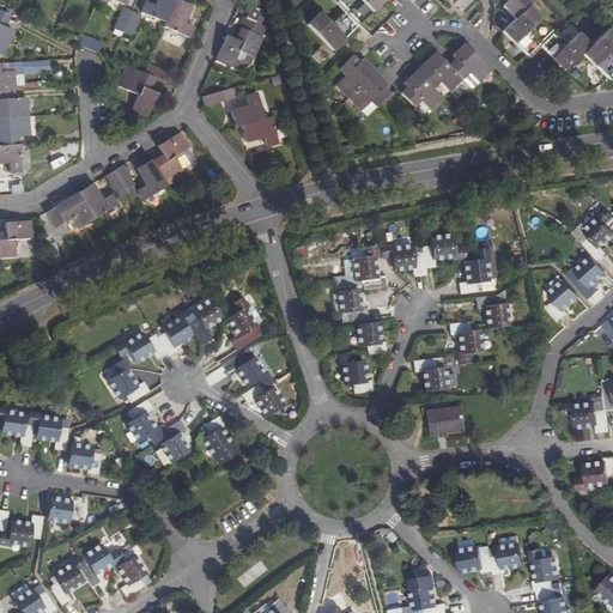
[(147,4),(141,14),(167,25),(165,30),(189,41),(195,29),(186,25),(193,7),(177,1),(177,0),(159,0),(157,7),(147,4)]
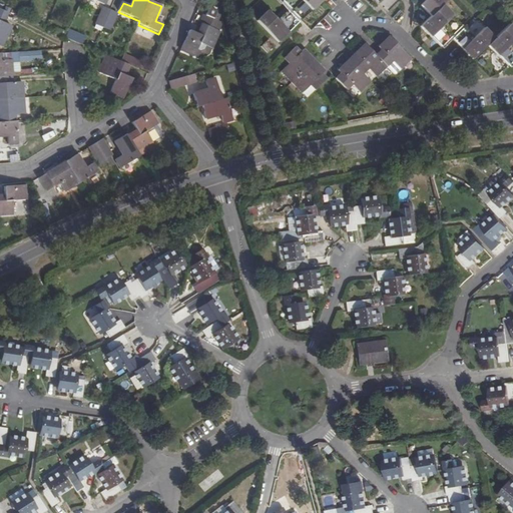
[(281,0),(301,20),(321,0),(281,0)]
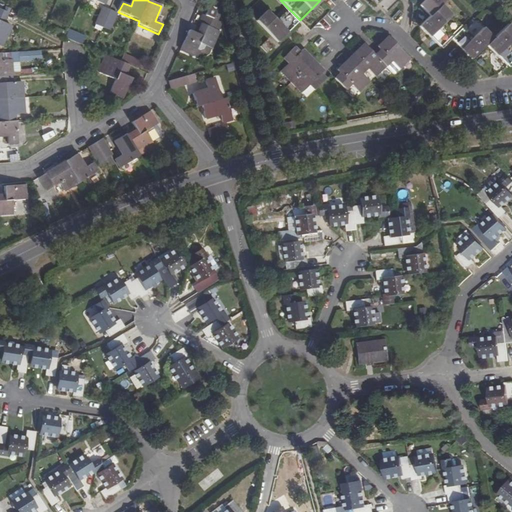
[(418,27),(438,48),(460,26),(439,6),(445,0),(424,0),(418,5),(429,16),(418,27)]
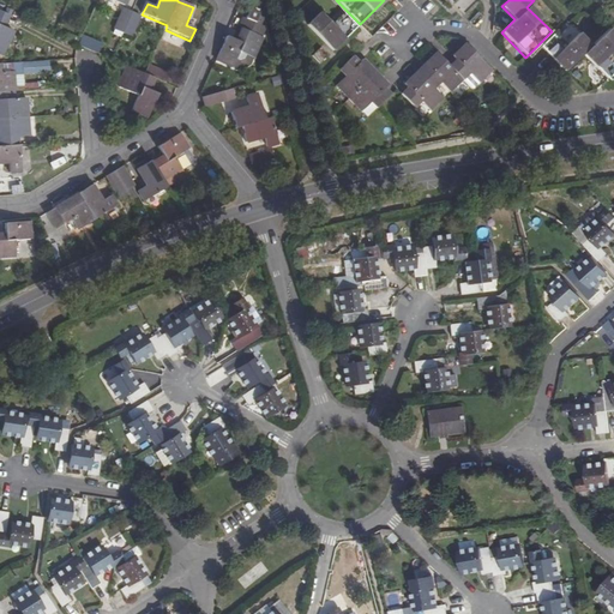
[(125,10),(115,31),(124,35),(132,38),(142,17),(133,14),(125,10)]
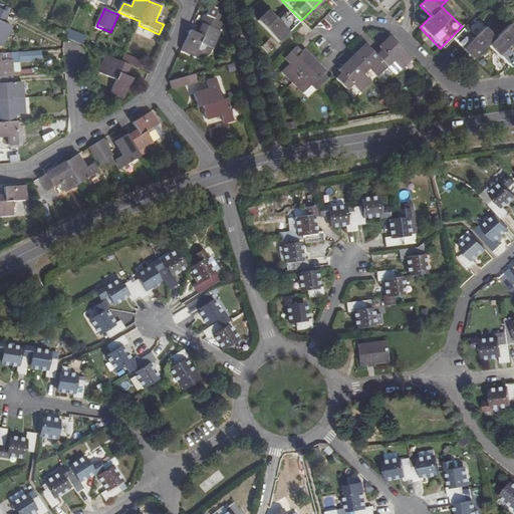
[(0,44),(4,47),(12,28),(4,24),(8,13),(3,11),(0,9),(0,44)]
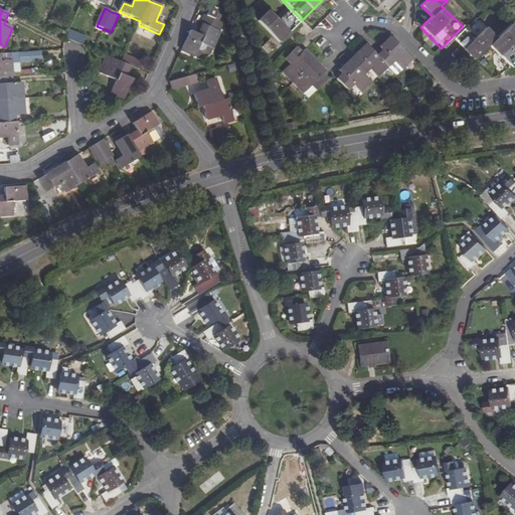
[(259,21),(279,43),(300,22),(289,11),(279,21),(269,11),(259,21)]
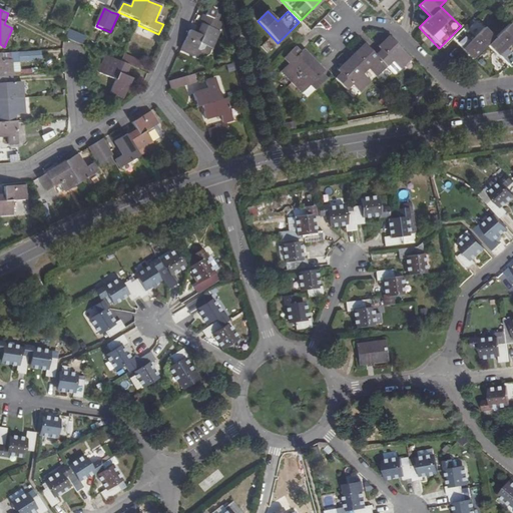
[(189,30),(181,49),(194,55),(200,43),(212,48),(219,31),(217,30),(220,23),(202,16),(199,23),(202,24),(197,34),(189,30)]
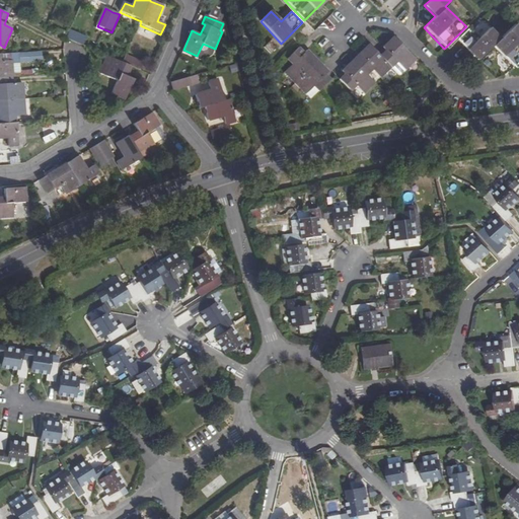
[(489,50),(509,71),(518,60),(518,35),(510,27),(499,39),(489,28),(477,39),(468,29),(458,40),(477,60),(489,50)]
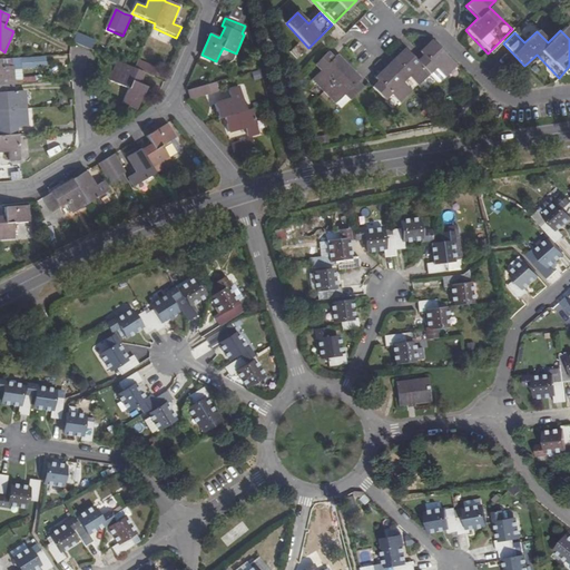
[(75,33),(72,43),(92,49),(95,39),(75,33)]
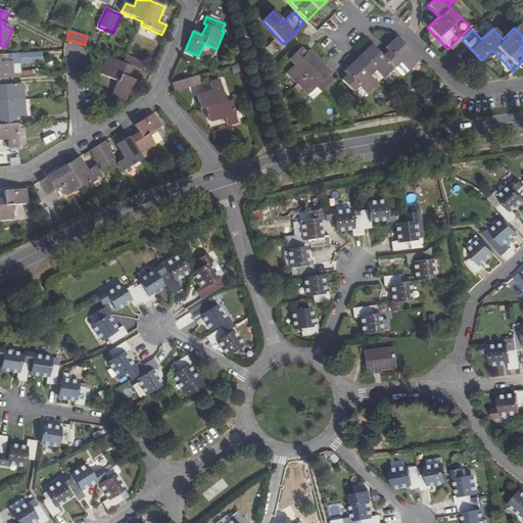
[(341,81),(352,92),(358,86),(366,95),(377,84),(369,76),(374,69),(383,78),(393,68),(401,77),(408,72),(418,60),(396,39),(390,44),(393,46),(382,56),(372,46),(355,62),(349,67),(352,69),(341,81)]
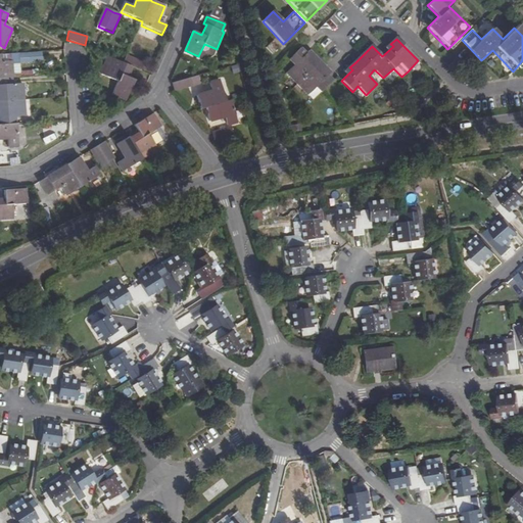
[(266,48),(272,55),(279,48),(273,42),(266,48)]
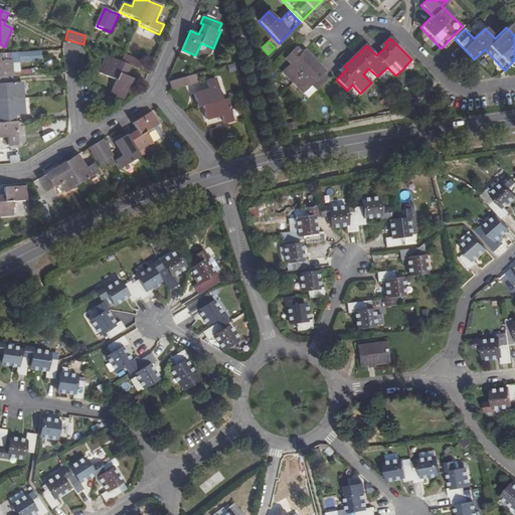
[(291,82),(302,94),(311,86),(315,92),(327,79),(317,69),(319,67),(313,62),(308,56),(306,58),(295,46),(284,58),(289,64),(281,72),(291,82)]
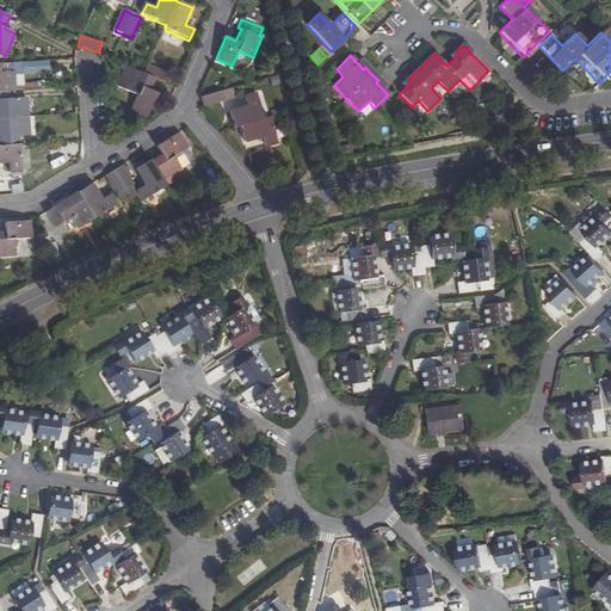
[(0,146),(0,162),(8,164),(8,172),(20,172),(18,144),(17,136),(30,136),(28,117),(26,98),(13,99),(13,91),(16,91),(13,73),(2,74),(1,65),(0,65),(0,140),(0,147),(0,146)]
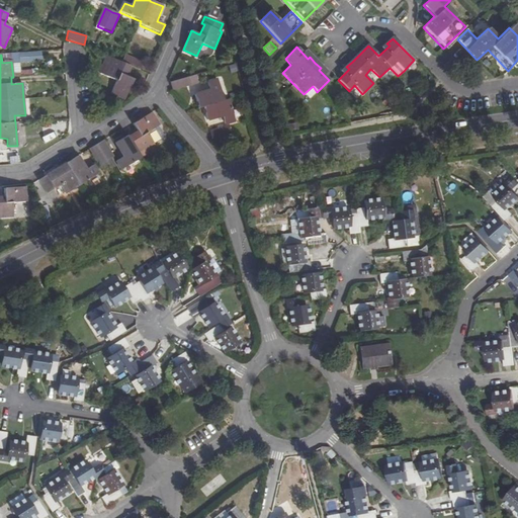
[(113,80),(107,92),(121,98),(130,80),(124,78),(120,76),(125,65),(130,67),(141,72),(144,65),(125,57),(122,65),(108,58),(100,75),(113,80)]
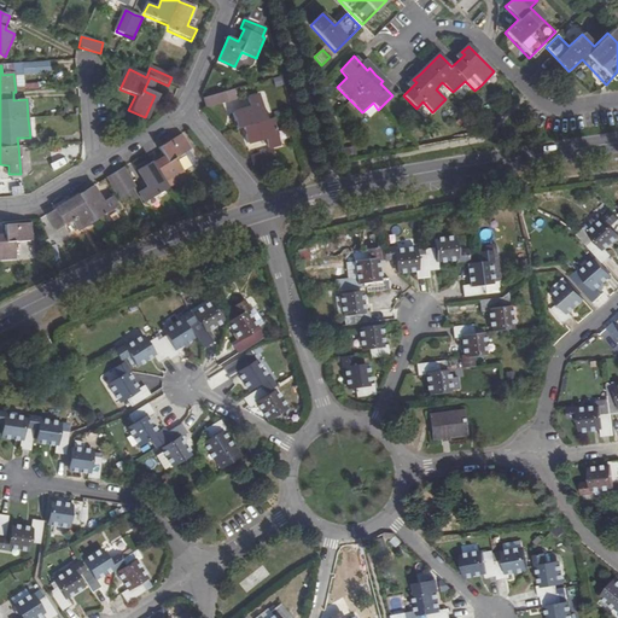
[(149,93),(155,80),(150,77),(144,91),(149,93)]
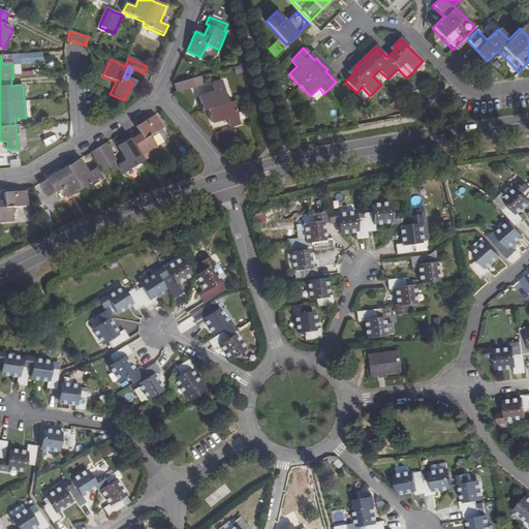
[(174,84),(176,91),(201,85),(199,76),(174,84)]
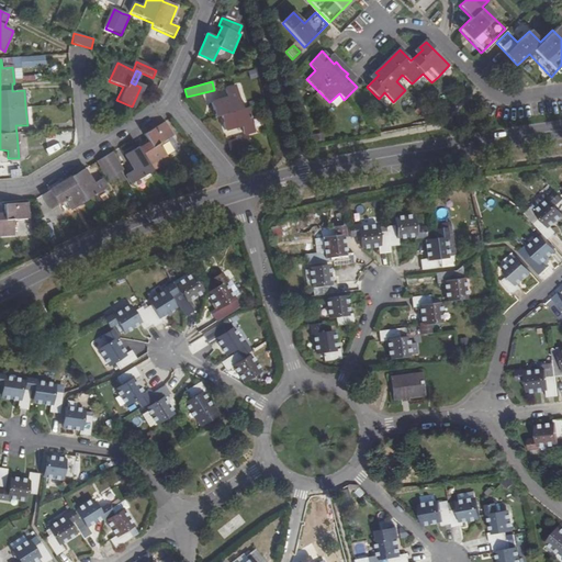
[(240,127),(243,136),(254,133),(246,110),(243,111),(235,88),(225,90),(227,100),(211,104),(215,119),(218,117),(223,133),(240,127)]
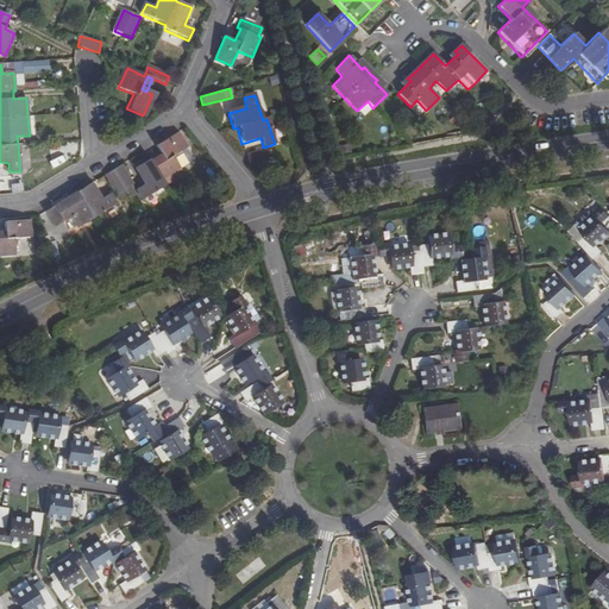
[(137,190),(143,200),(167,186),(167,188),(173,183),(169,177),(182,170),(174,157),(188,149),(179,133),(157,146),(163,155),(151,162),(150,159),(136,169),(145,184),(137,190)]
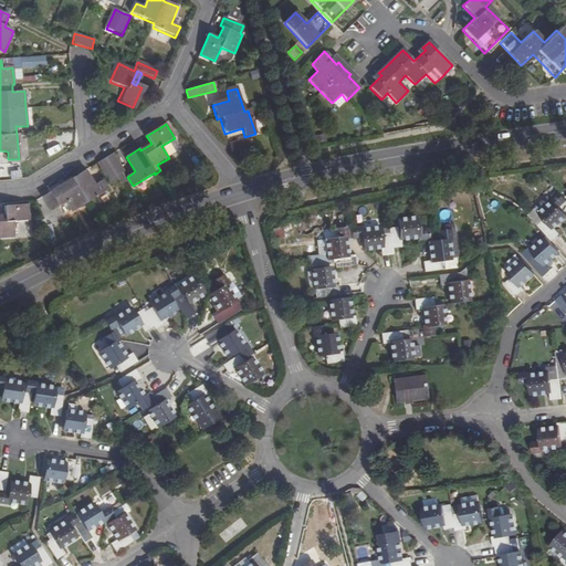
[(230,146),(232,154),(252,148),(250,139),(230,146)]
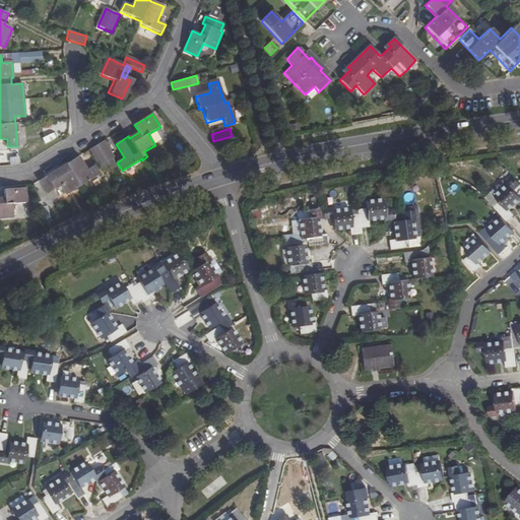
[(137,130),(127,135),(128,136),(129,138),(139,132),(137,130)]
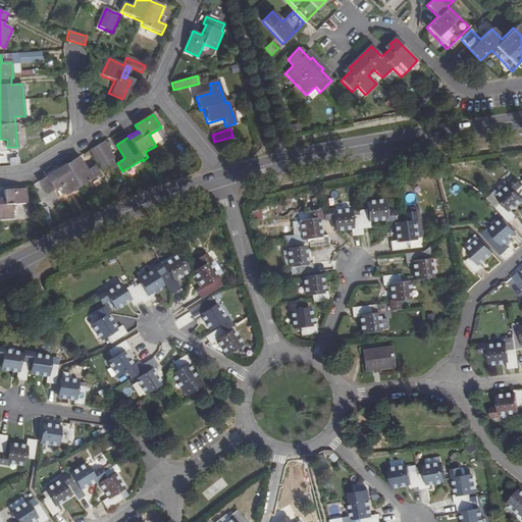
[(91,150),(101,167),(108,162),(114,159),(104,142),(97,146),(91,150)]
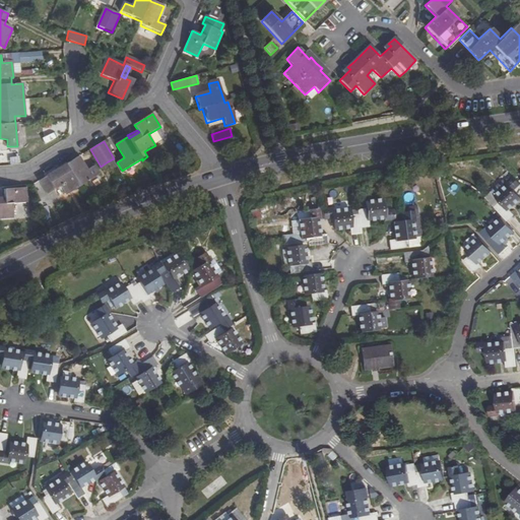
[(155,145),(144,151),(147,156),(158,149),(155,145)]
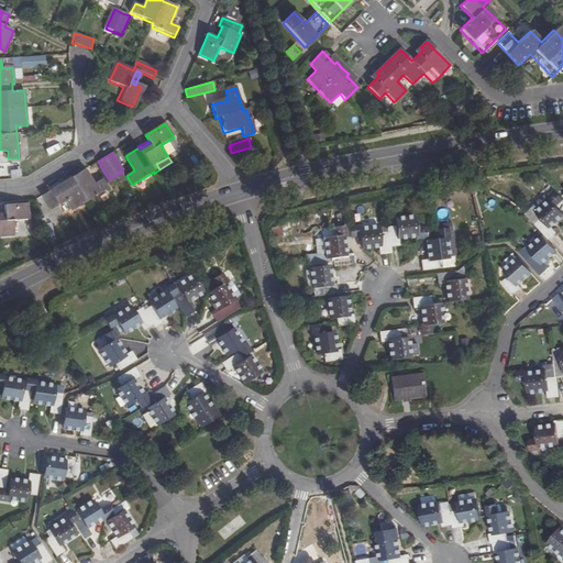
[(42,196),(51,210),(65,200),(70,210),(86,201),(86,202),(108,189),(102,180),(94,185),(85,170),(72,178),(42,196)]
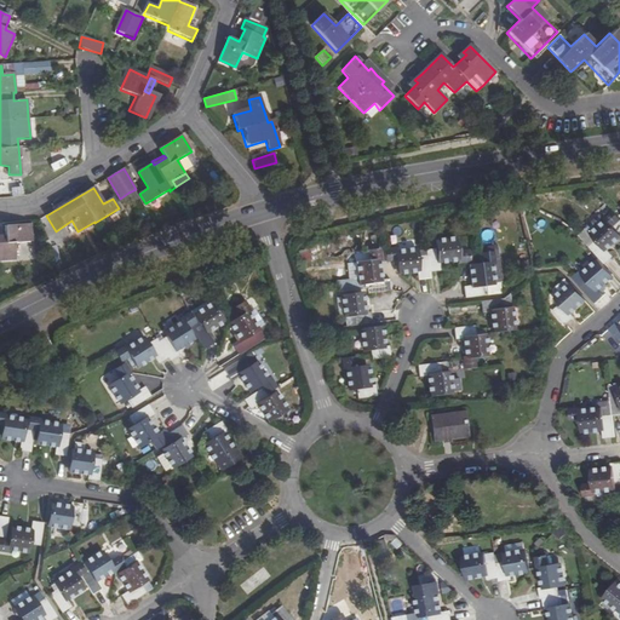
[(607,222),(604,218),(609,214),(601,205),(587,217),(598,229),(607,222)]
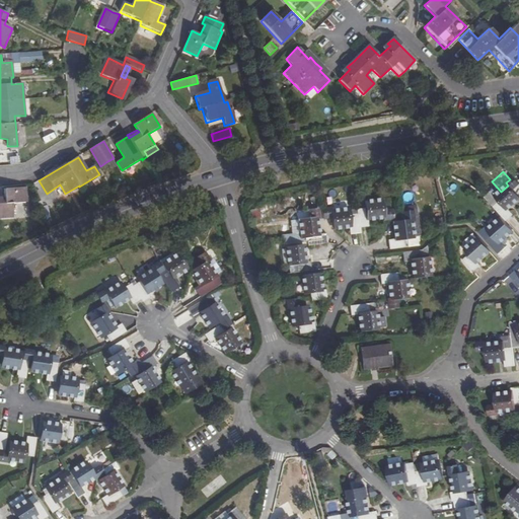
[(518,197),(518,196),(513,190),(518,184),(518,182),(513,176),(510,179),(506,182),(508,186),(501,192),(492,181),(479,192),(493,207),(505,220),(512,214),(507,208),(518,197)]
